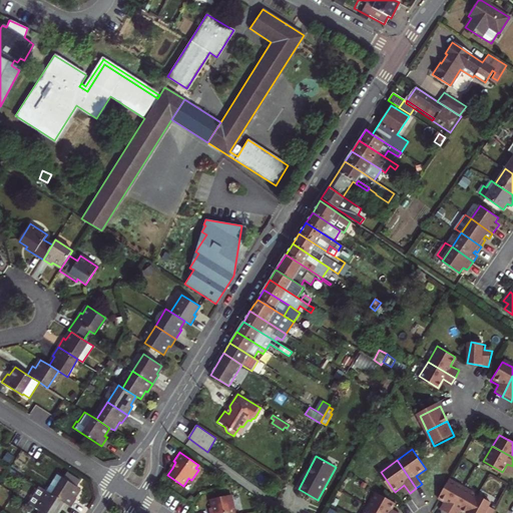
[(67,472),(63,478),(76,487),(80,481),(67,472)]
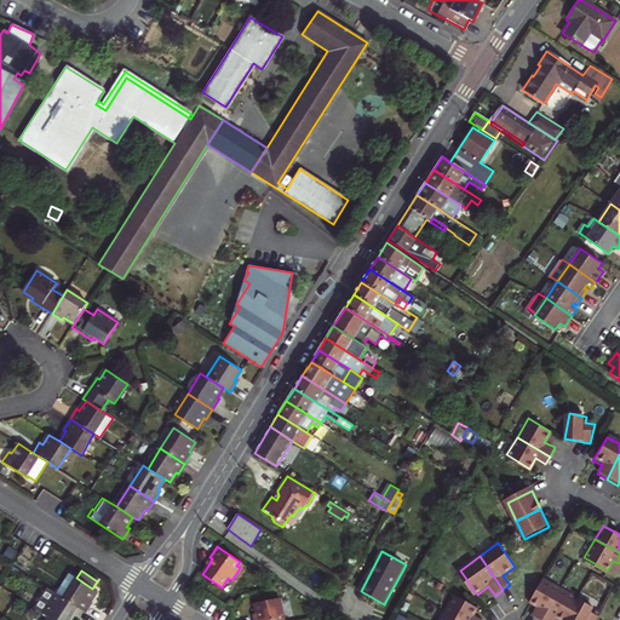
[(55,592),(79,609),(86,613),(92,602),(90,601),(96,591),(92,589),(76,578),(68,572),(55,592)]
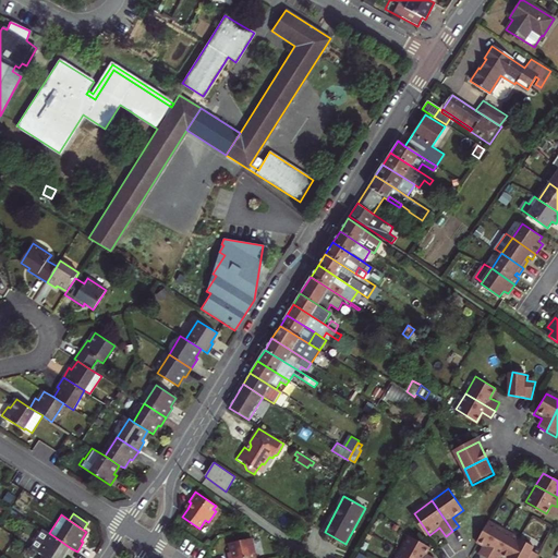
[(483,557),(490,557),(506,533),(487,523),(476,543),(486,549),(482,557),(483,557)]
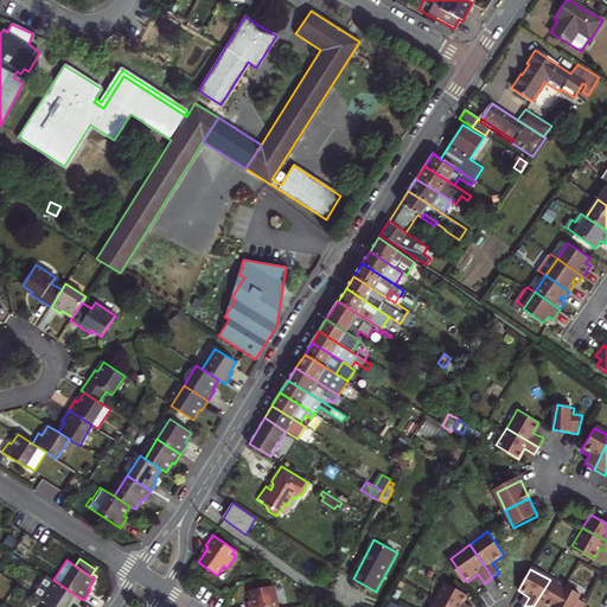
[(32,595),(46,605),(50,606),(66,606),(69,604),(71,606),(77,596),(53,580),(45,575),(32,595)]
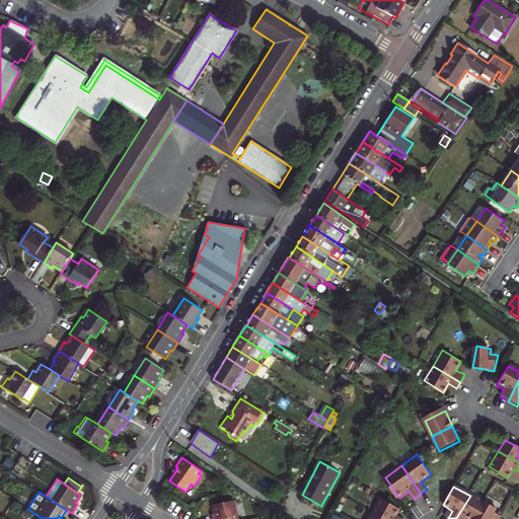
[(370,511),(385,518),(398,518),(399,518),(392,514),(396,507),(378,496),(370,511)]
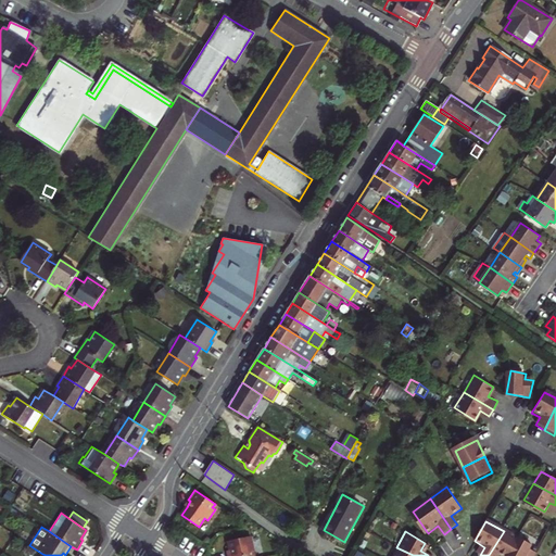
[(500,555),(509,555),(519,539),(504,531),(489,555),(498,555),(500,555)]
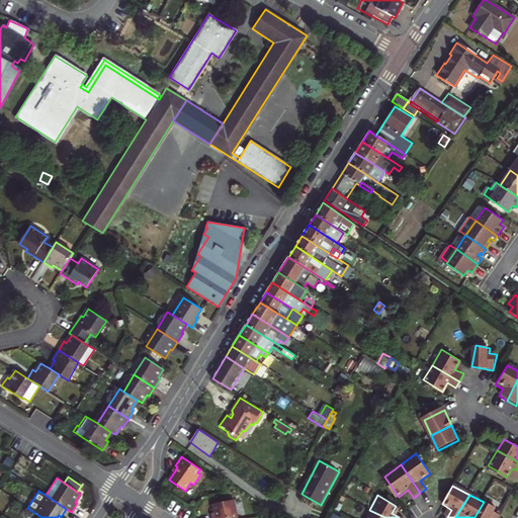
[(211,517),(238,517),(234,501),(213,505),(216,514),(211,515),(211,517)]
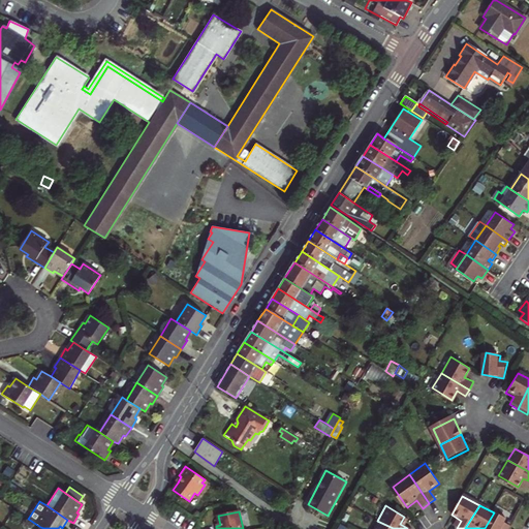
[(494,512),(485,528),(508,528),(509,527),(503,524),(505,520),(494,512)]
